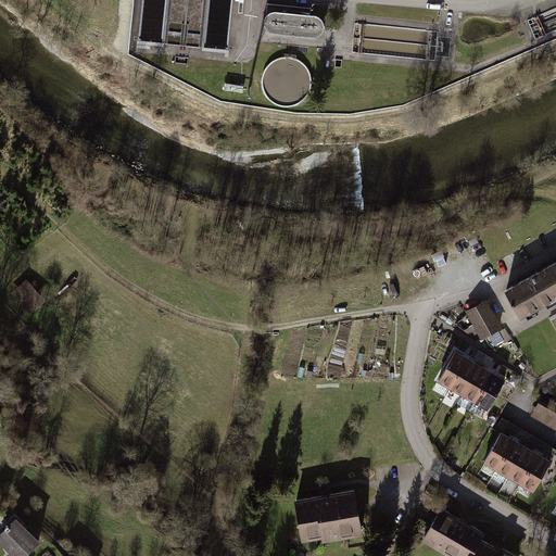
[(313,8),(268,3),(267,17),(266,19),(265,21),(266,26),(268,29),(272,33),(276,34),(314,38),(318,37),(323,35),(325,32),(325,27),(325,23),(323,20),(320,16),(317,15),(312,14),(313,8)]
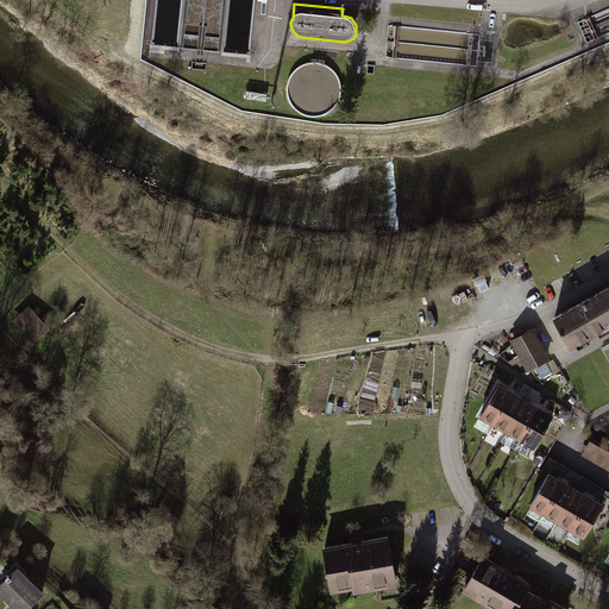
[(270,94),(246,90),(245,100),(269,102),(270,94)]
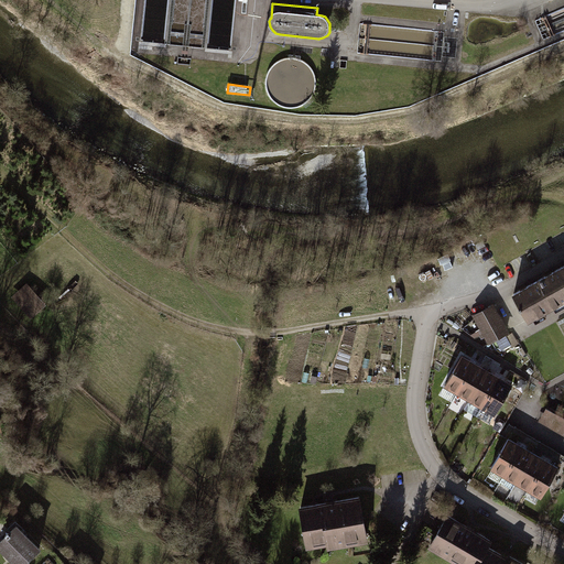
[(563,272),(562,270),(538,283),(552,311),(563,303),(563,272)]
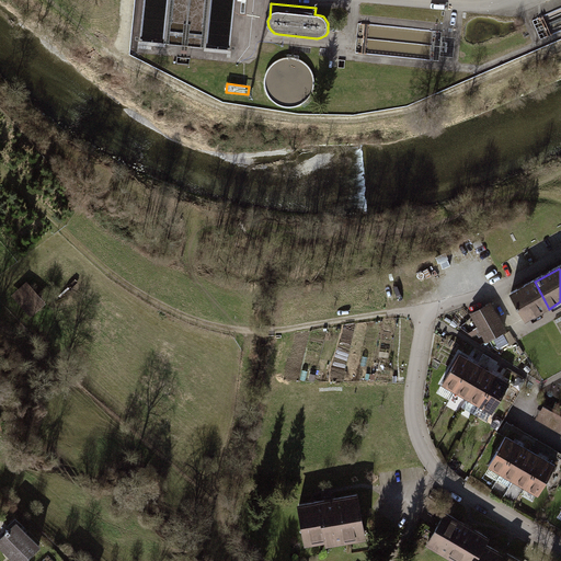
[(535,282),(511,295),(526,322),(549,309),(535,282)]
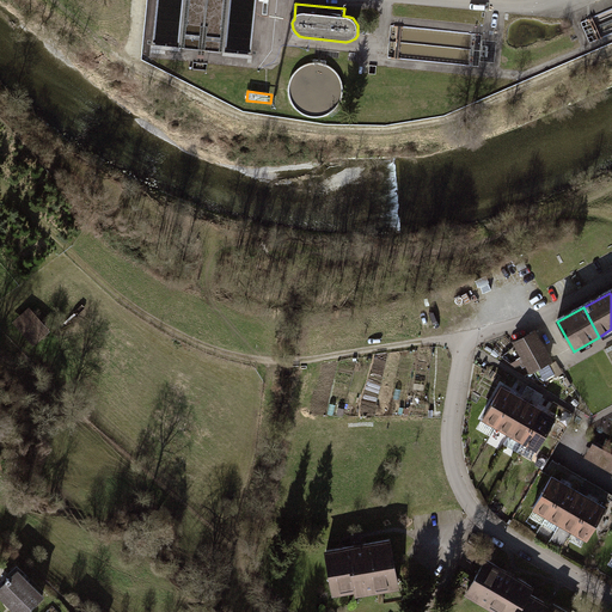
[(53,332),(32,308),(14,324),(35,348),(53,332)]
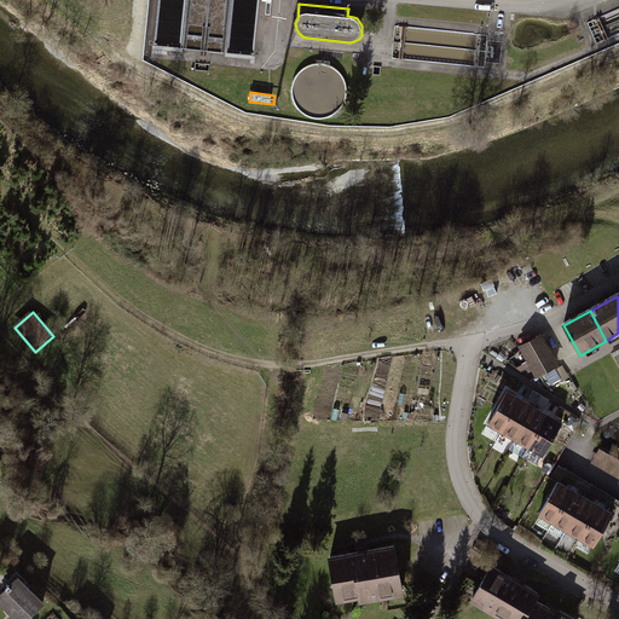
[(543,336),(522,347),(538,377),(559,365),(543,336)]
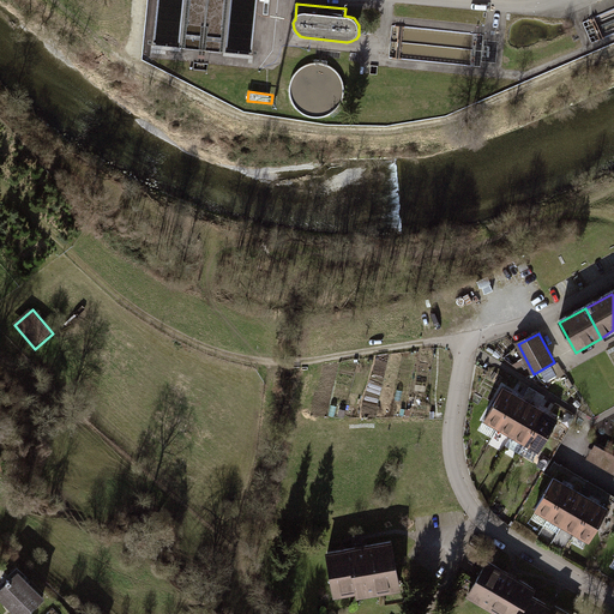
[(560,361),(542,369),(548,380),(565,373),(560,361)]
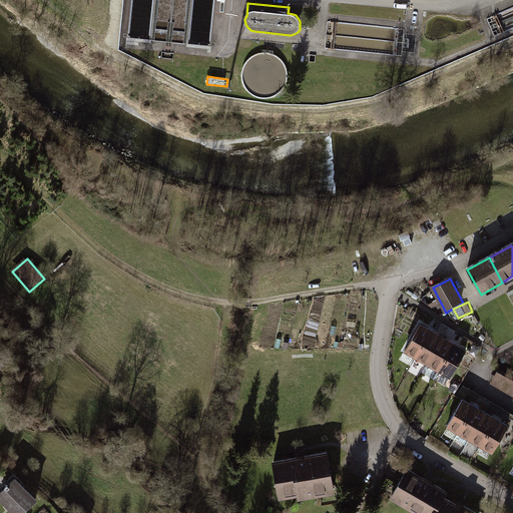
[(422,325),(407,352),(418,358),(433,331),(422,325)]
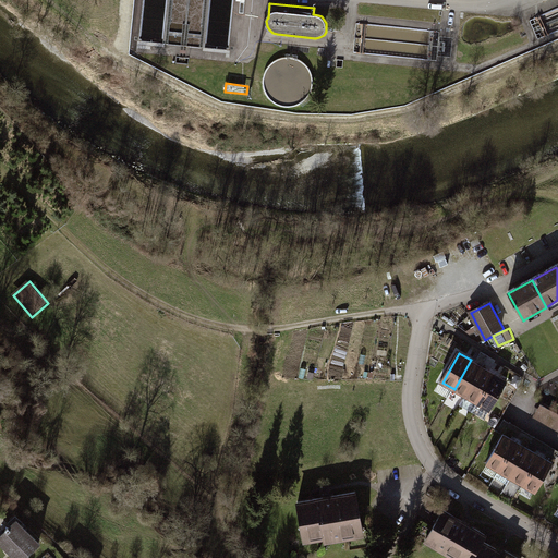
[(472,361),(455,389),(466,397),(484,367),(472,361)]
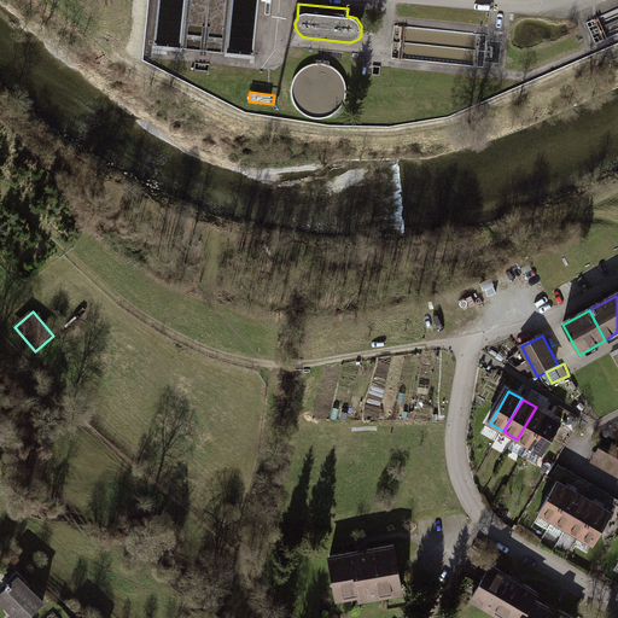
[(536,407),(517,439),(531,447),(549,415),(536,407)]
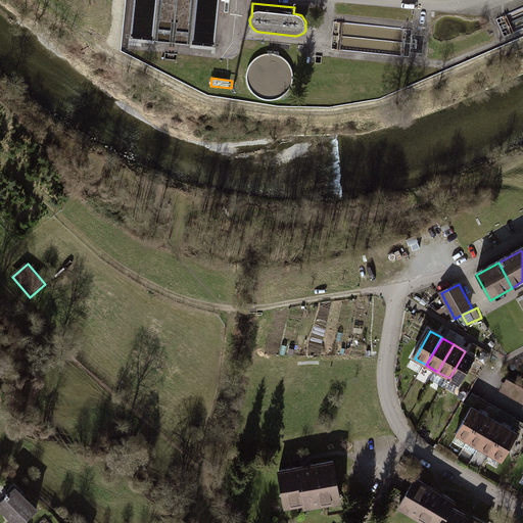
[(465,351),(444,387),(456,393),(461,384),(465,378),(476,358),(465,351)]
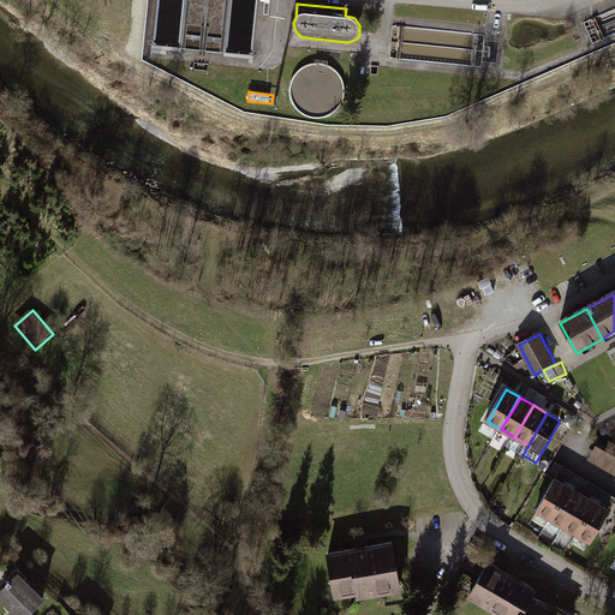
[(560,421),(547,445),(559,451),(572,428),(560,421)]
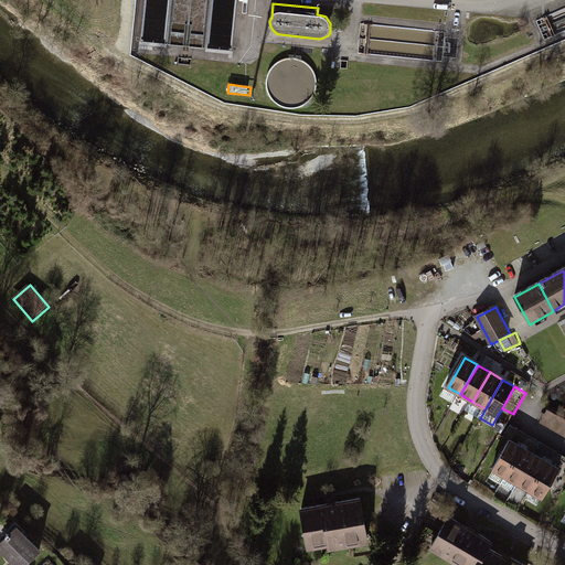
[(513,414),(502,408),(498,415),(509,422),(513,414)]
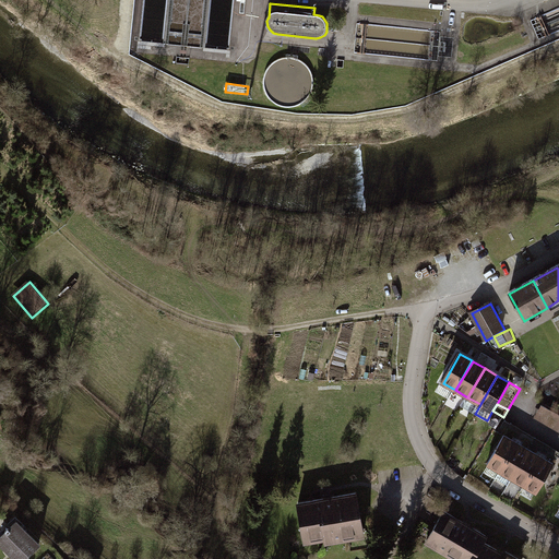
[(542,405),(534,417),(546,425),(554,413),(542,405)]
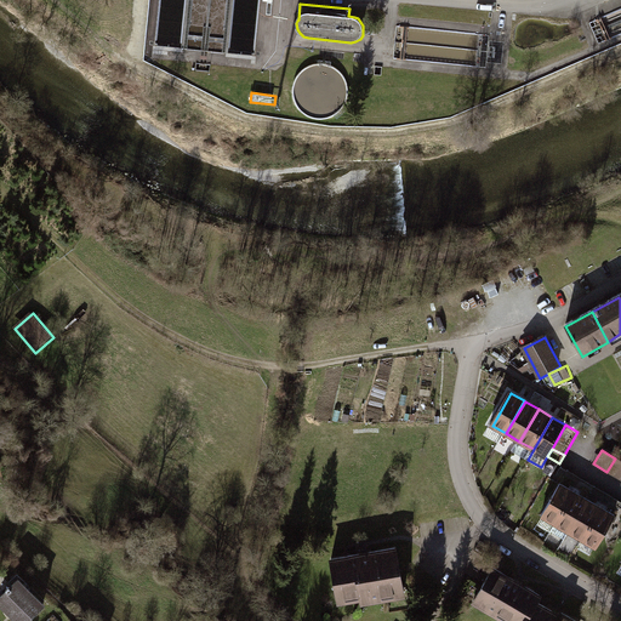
[(620,461),(615,459),(607,472),(620,480),(620,479),(620,461)]
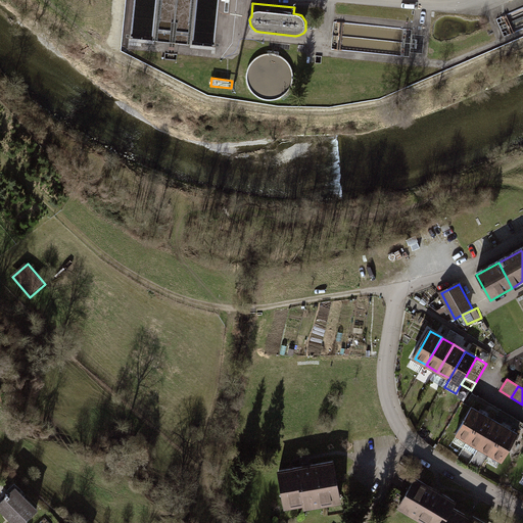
[(465,423),(457,435),(469,442),(484,415),(473,409),(465,423)]
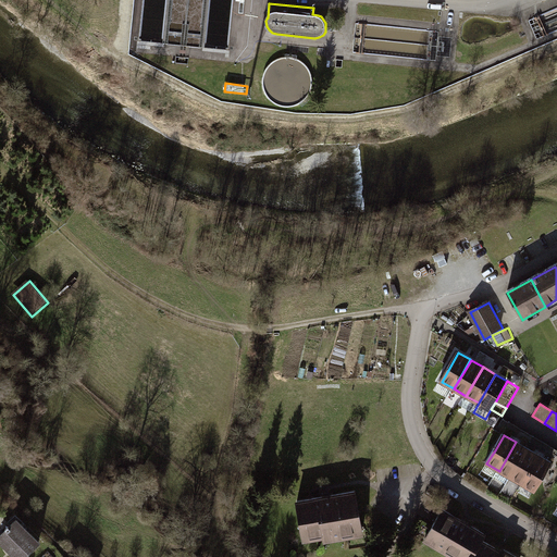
[(516,442),(494,480),(506,487),(528,449),(516,442)]
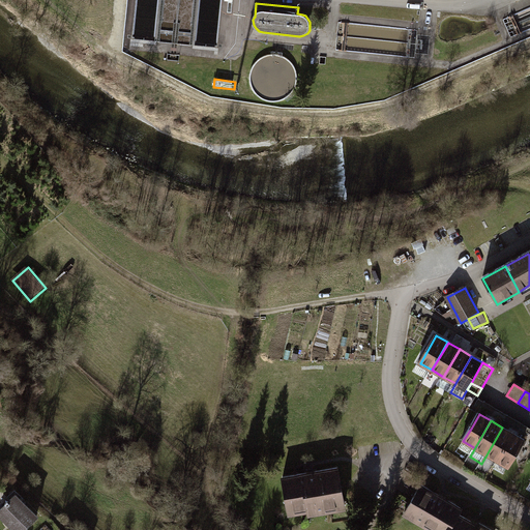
[(502,428),(487,454),(498,462),(514,434),(502,428)]
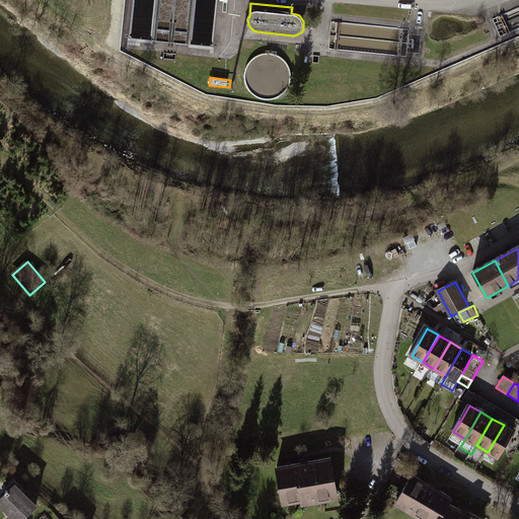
[(504,425),(488,452),(500,458),(515,432),(504,425)]
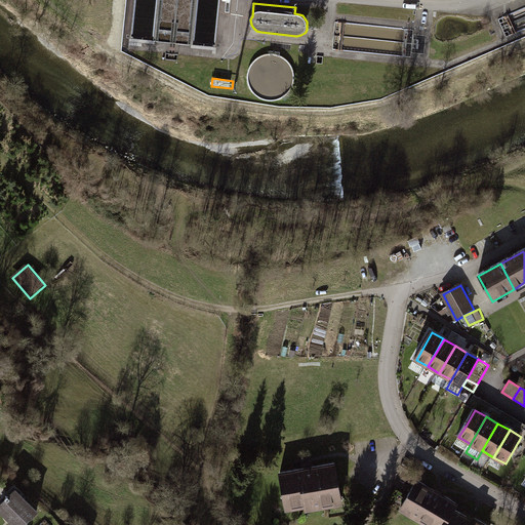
[(281,474),(287,508),(295,507),(295,509),(318,505),(318,510),(328,509),(328,503),(342,500),(336,465),(312,469),(312,471),(307,472),(306,470),(281,474)]
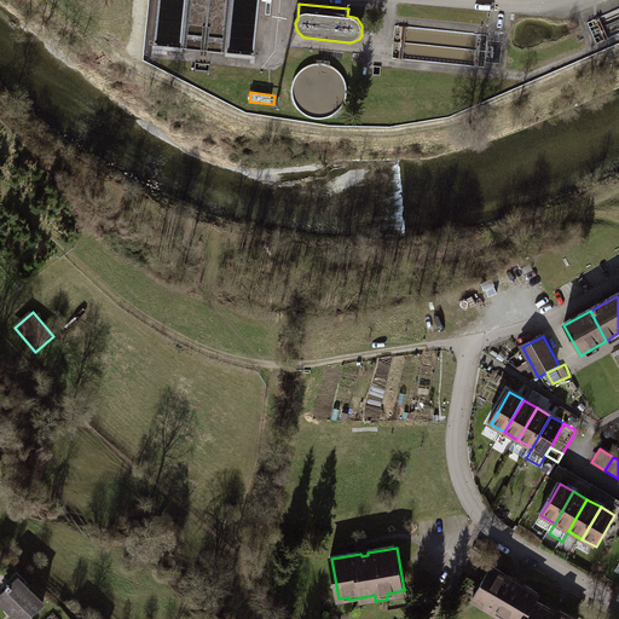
[(513,578),(495,567),(480,589),(473,602),(502,618),(522,618),(538,593),(519,580),(518,582),(513,579),(513,578)]
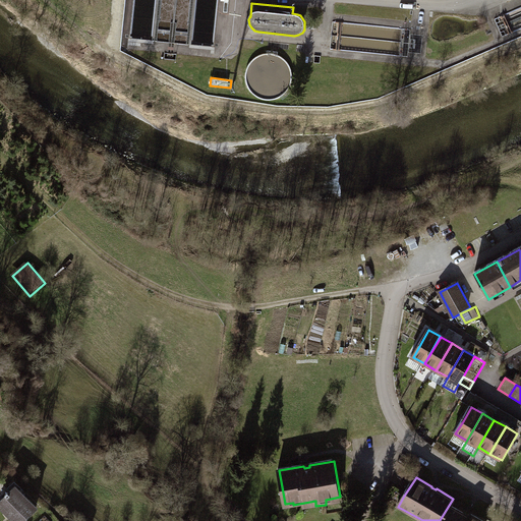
[(6,498),(0,503),(0,507),(14,520),(24,520),(38,508),(16,486),(9,494),(8,494),(5,497),(6,498)]
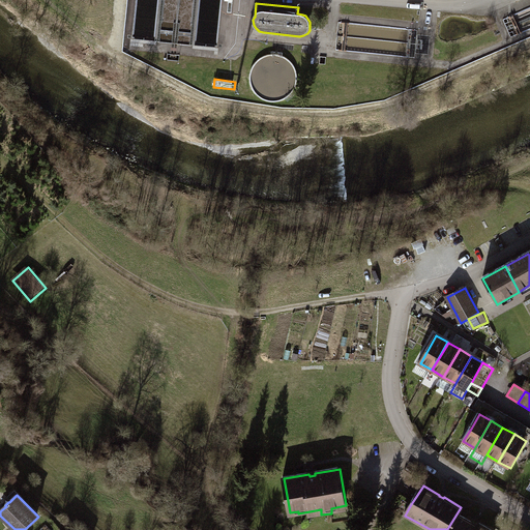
[(474,523),(458,513),(447,529),(491,529),(479,523),(477,526),(473,524),(474,523)]
